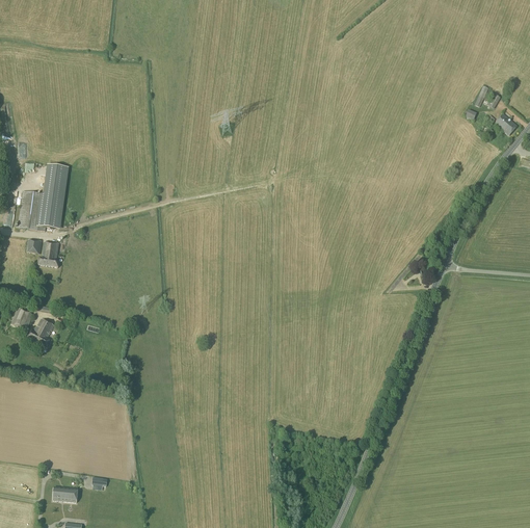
[(481,104),(491,85),(485,83),(476,102),(481,104)]
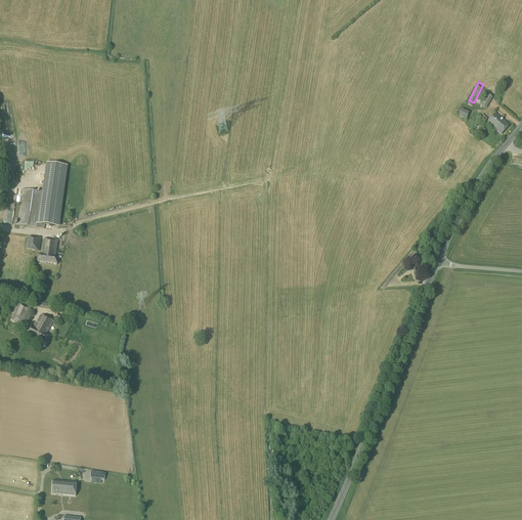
[(488,104),(494,93),(487,89),(481,100),(488,104)]
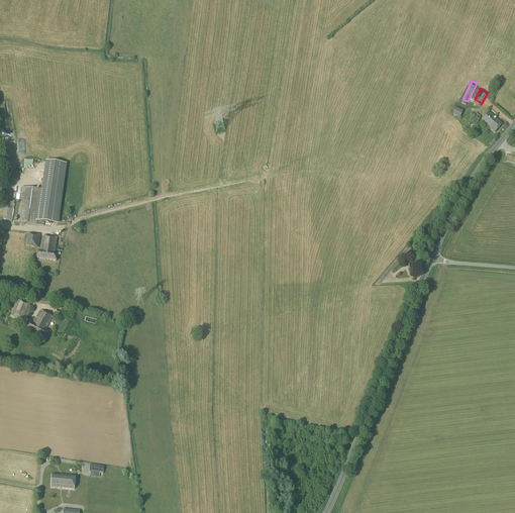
[(497,129),(504,120),(491,108),(483,118),(497,129)]
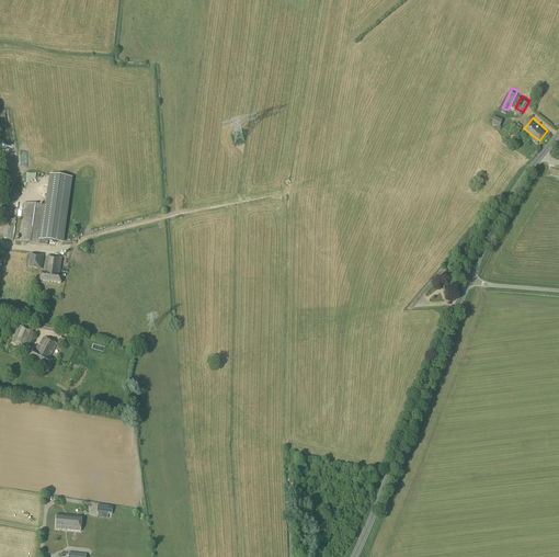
[(520,128),(524,123),(518,118),(514,124),(520,128)]
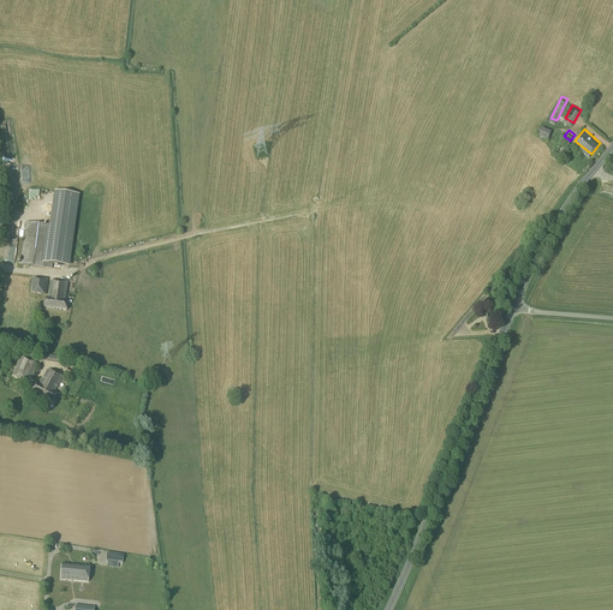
[(54,221),(48,263),(54,264),(54,258),(70,261),(79,190),(58,187),(53,221),(54,221)]
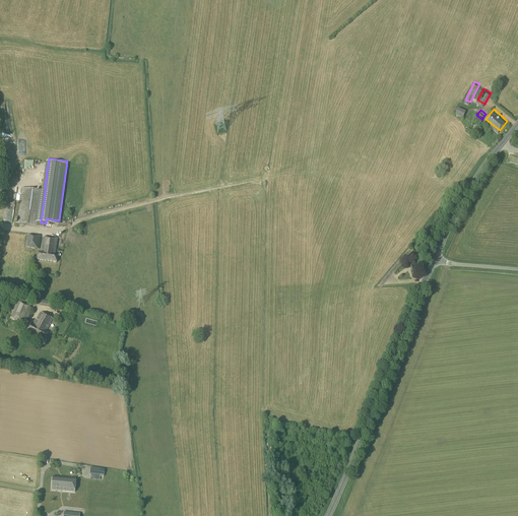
[(46,187),(45,187),(23,184),(19,219),(41,222),(46,187)]
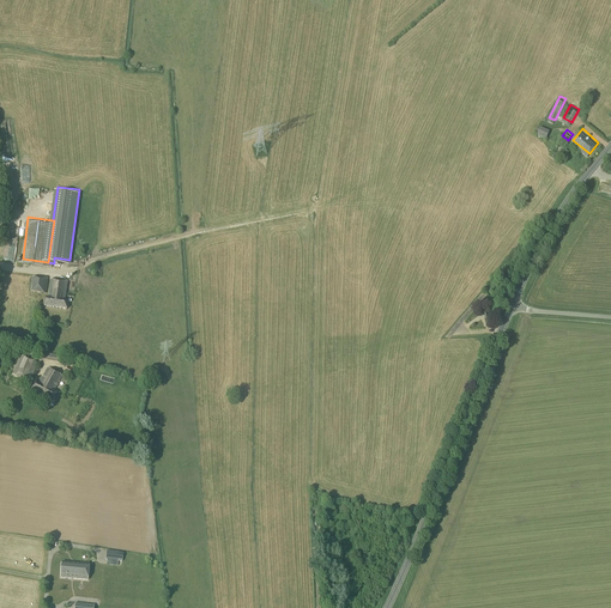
[(48,289),(50,274),(35,273),(32,287),(48,289)]
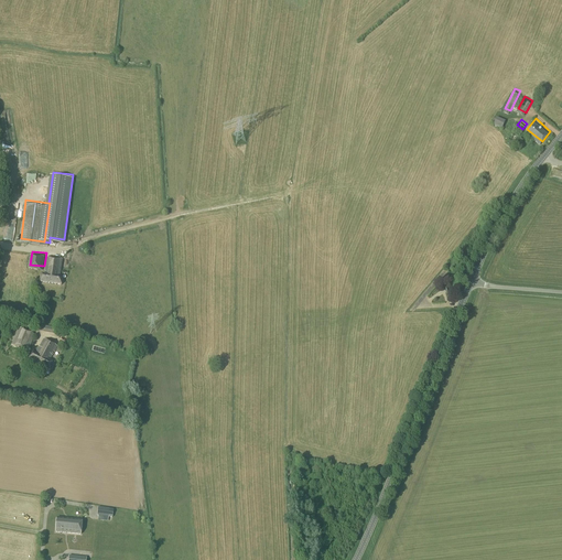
[(62,276),(64,256),(50,254),(46,271),(44,270),(43,278),(64,281),(64,276),(62,276)]
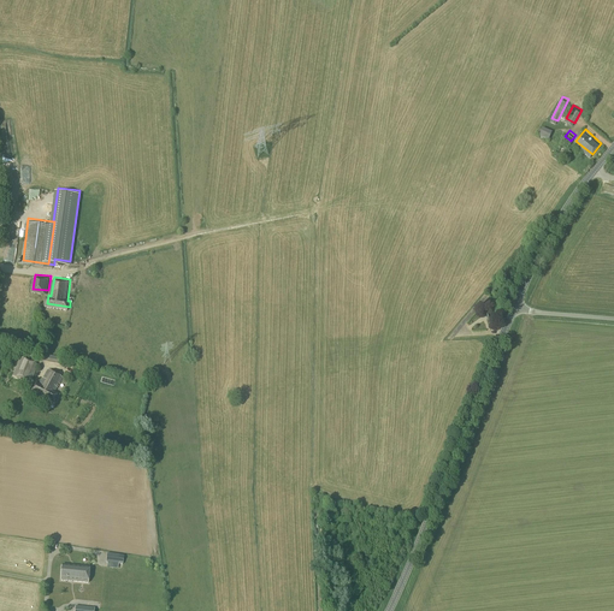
[(160,345),(167,342),(163,330),(155,333),(160,345)]
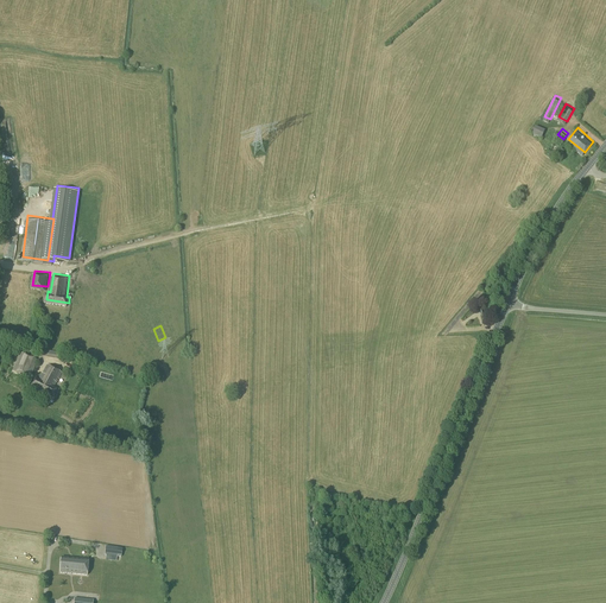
[(31,374),(39,356),(23,349),(14,368),(31,374)]
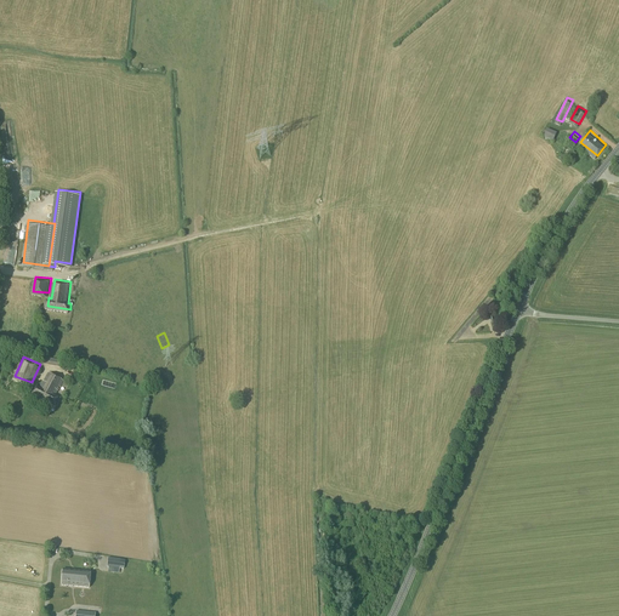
[(57,392),(66,376),(51,368),(41,385),(39,383),(34,389),(56,401),(60,394),(57,392)]
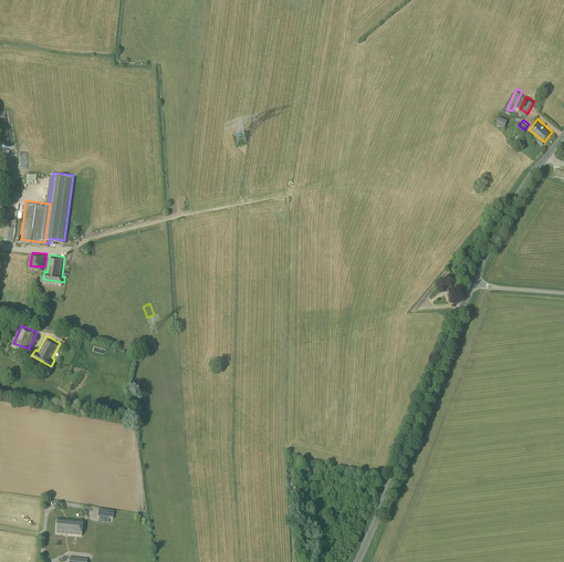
[(111,514),(112,507),(101,505),(100,513),(111,514)]
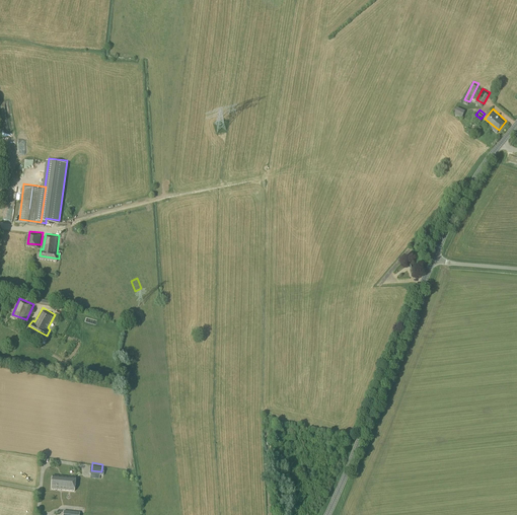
[(59,480),(77,482),(77,474),(55,472),(54,480),(59,481),(59,480)]
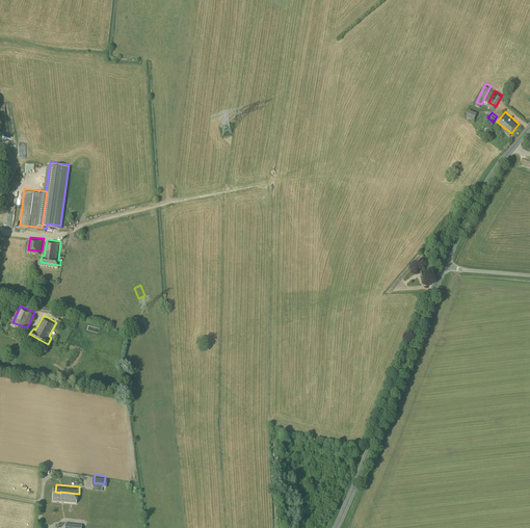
[(78,500),(79,494),(60,492),(60,493),(55,492),(54,498),(78,500)]
